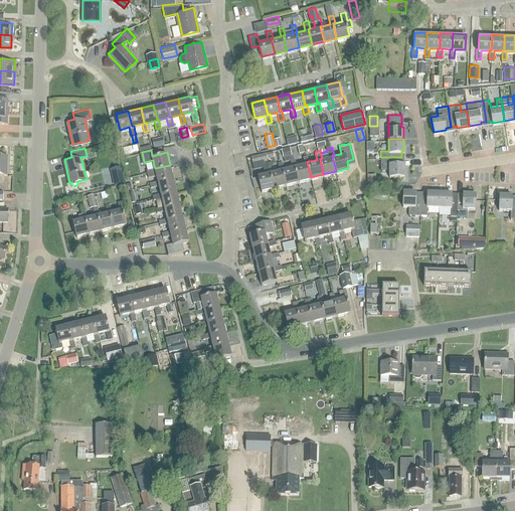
[(267,158),(265,151),(251,154),(252,161),(263,159),(265,164),(266,164),(268,163),(267,158)]
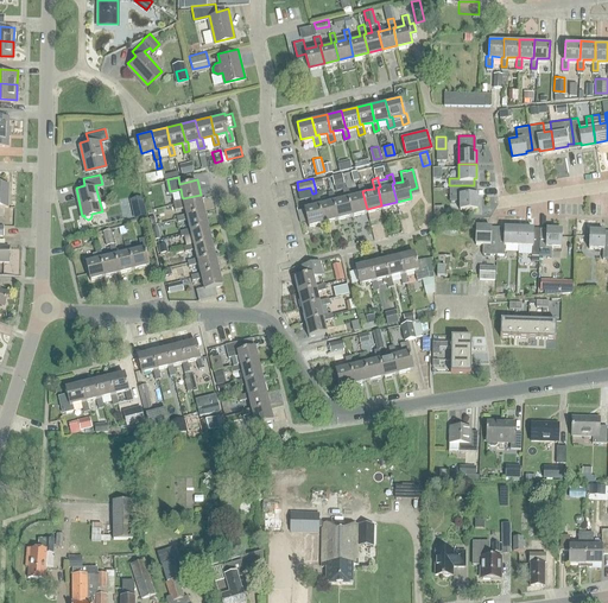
[(350,195),(348,195),(353,213),(367,209),(362,191),(365,190),(362,181),(358,183),(360,192),(350,195)]
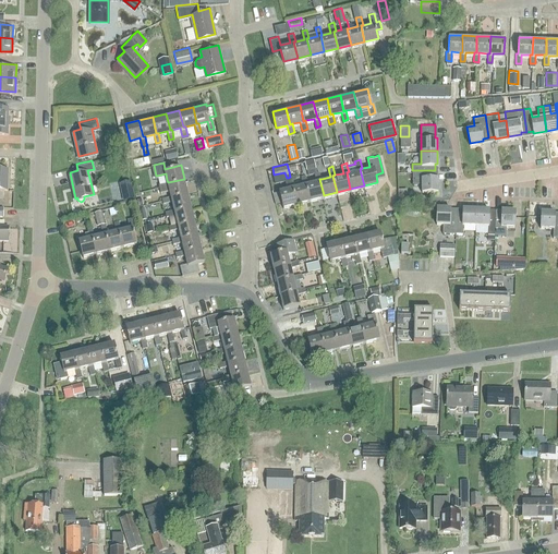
[(316,180),(307,182),(305,182),(310,199),(324,195),(319,179),(322,179),(319,170),(314,171),(316,180)]
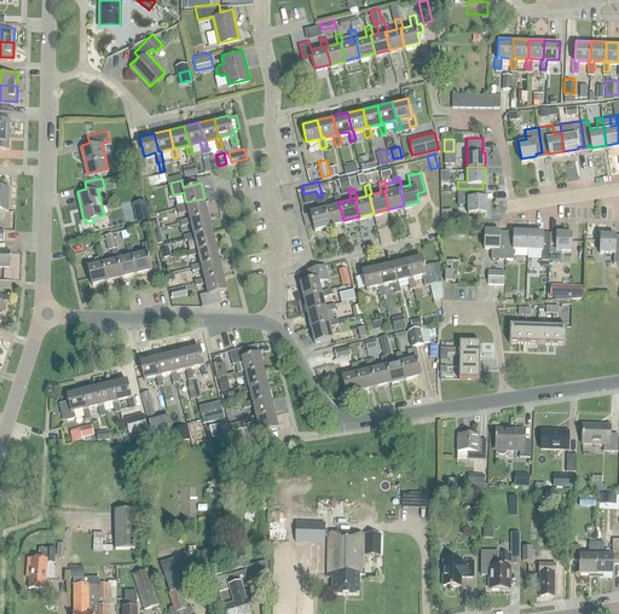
[(482,189),(457,189),(457,201),(468,201),(468,210),(486,210),(485,195),(482,195),(482,189)]
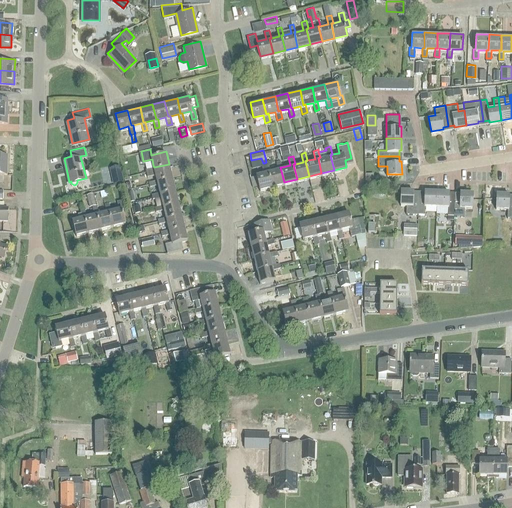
[(278,168),(270,170),(268,170),(272,185),(284,182),(280,167),(282,167),(280,159),(276,160),(278,168)]
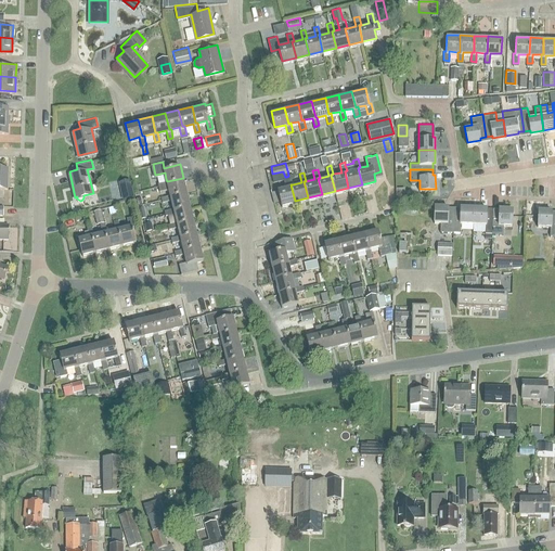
[(291,184),(293,184),(291,176),(288,176),(286,177),(288,186),(271,190),(274,200),(280,199),(281,204),(295,201),(291,184)]
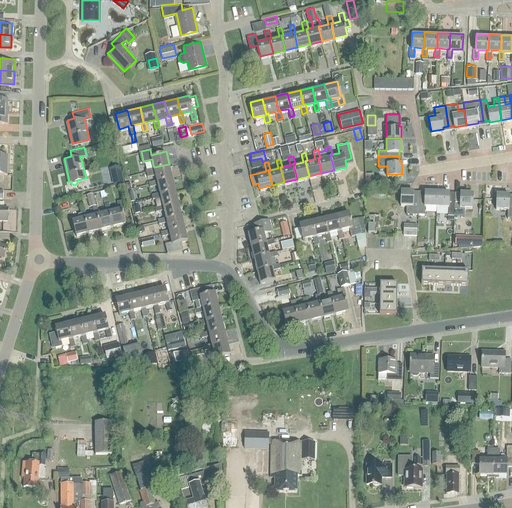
[(155,172),(156,178),(157,180),(172,176),(169,164),(154,167),(153,165),(145,167),(147,174),(155,172)]
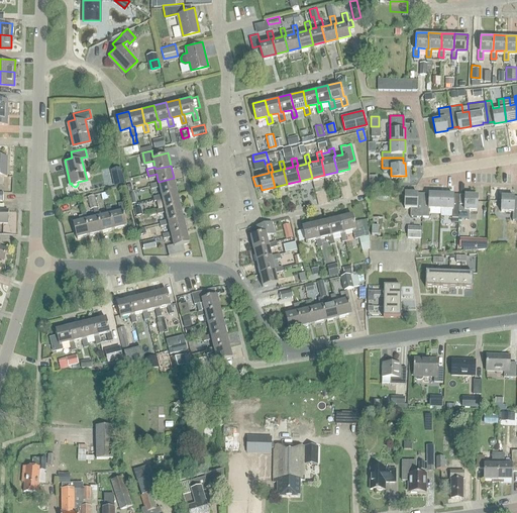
[(114,175),(116,182),(124,180),(122,172),(114,175)]
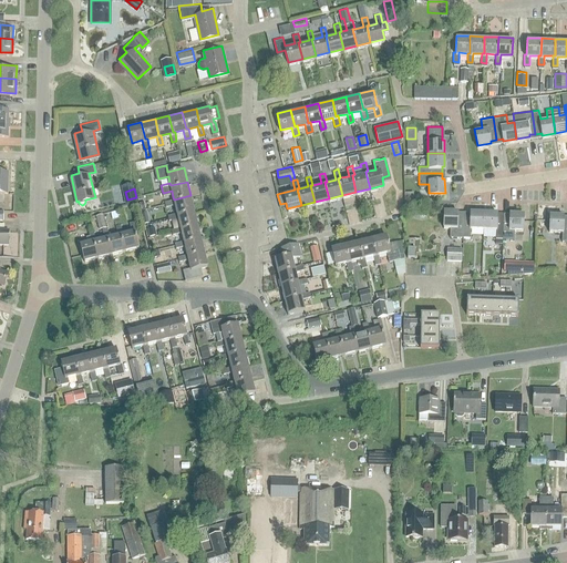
[(174,202),(176,211),(177,213),(194,208),(191,195),(174,200),(173,197),(164,200),(165,204),(174,202)]
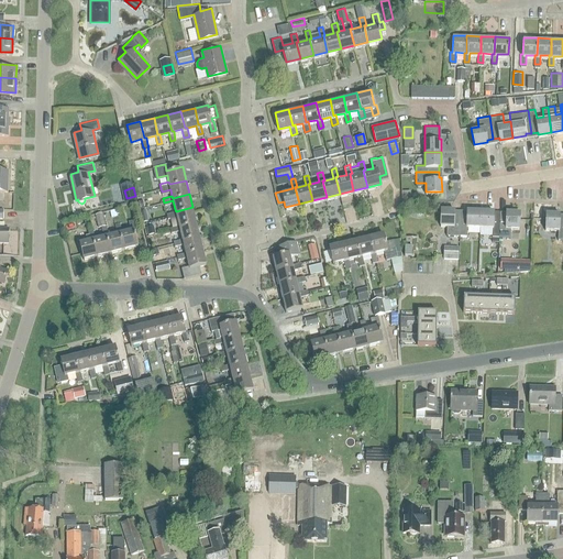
[(178,223),(179,226),(196,221),(192,207),(176,211),(175,209),(166,211),(167,217),(176,215),(178,223)]
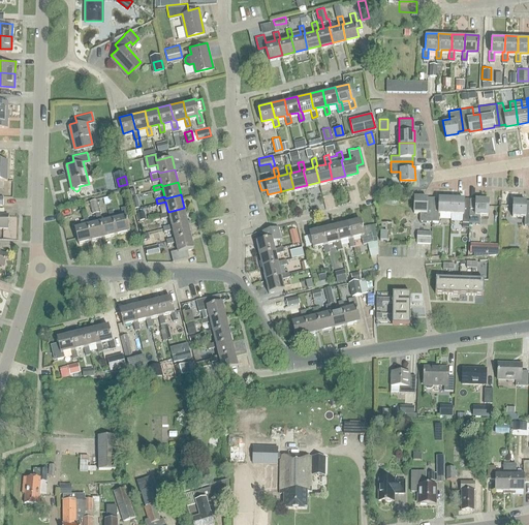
[(419,218),(432,219),(433,197),(427,197),(427,195),(414,194),(413,210),(419,210),(419,218)]
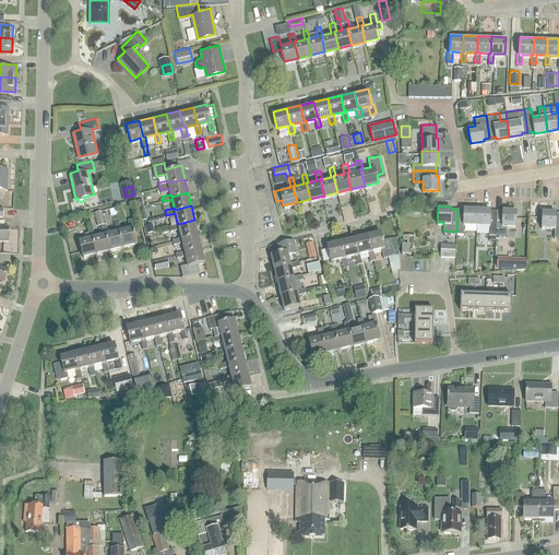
[(463,223),(476,223),(476,207),(463,207),(463,209),(458,209),(456,232),(463,232),(463,223)]
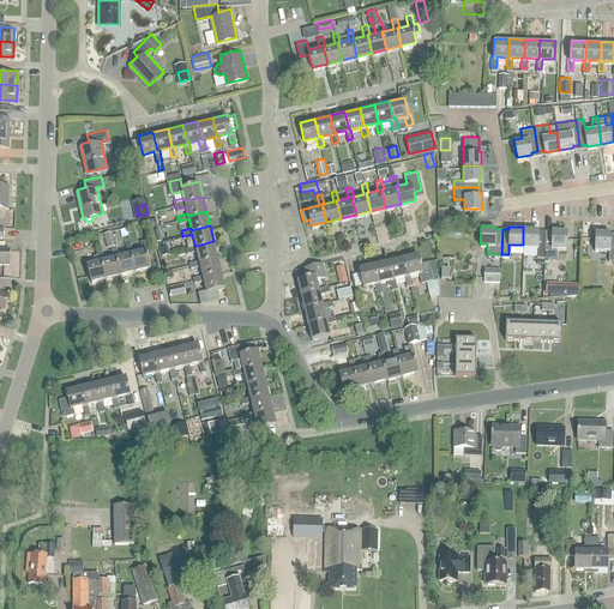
[(536,255),(543,255),(545,230),(539,230),(539,228),(523,227),(523,245),(537,246),(536,255)]
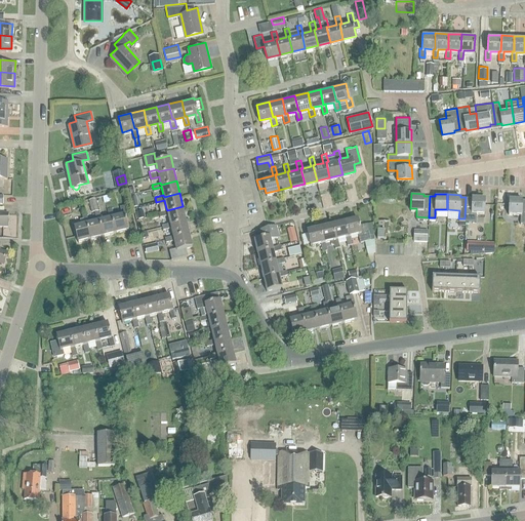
[(466,197),(465,218),(476,219),(476,210),(484,210),(484,196),(472,195),(472,197),(466,197)]
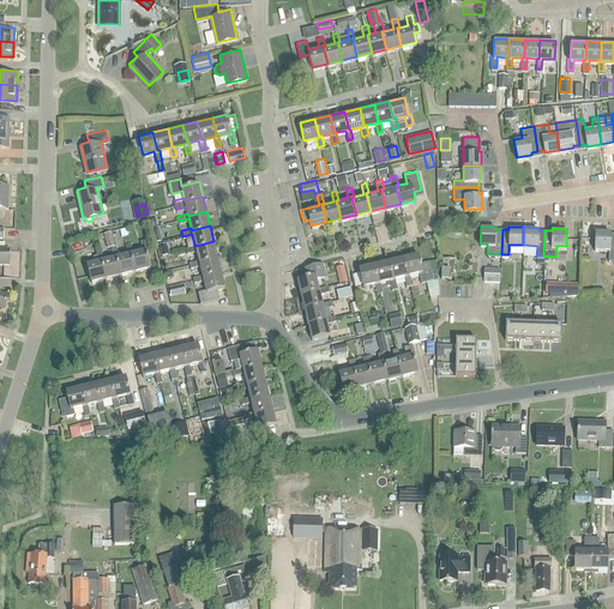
[(103,230),(107,245),(115,243),(112,229),(103,230)]
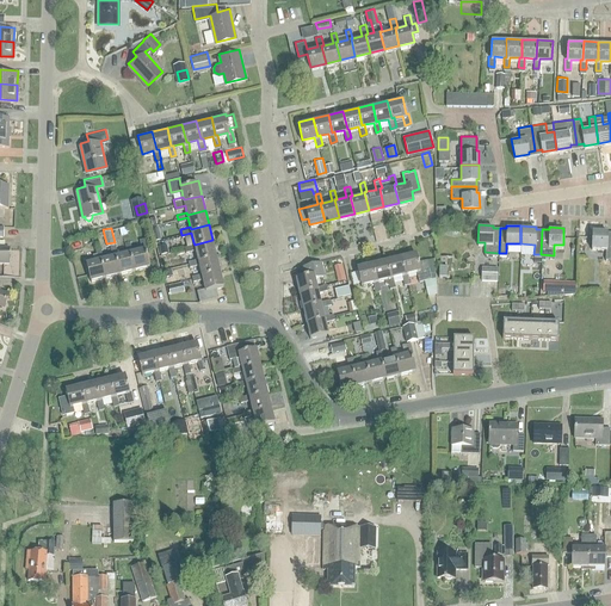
[(605,257),(610,257),(610,232),(608,232),(608,229),(592,228),(592,246),(605,247),(605,257)]
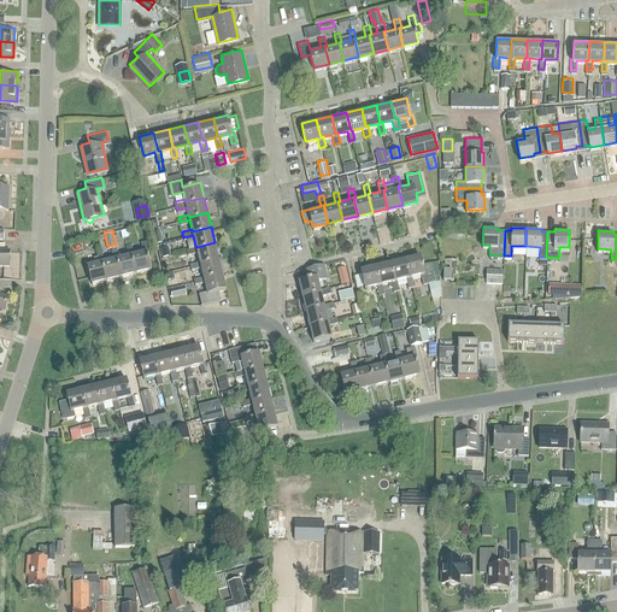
[(136,270),(151,266),(147,249),(148,248),(146,239),(141,240),(144,249),(134,252),(131,252),(136,270)]
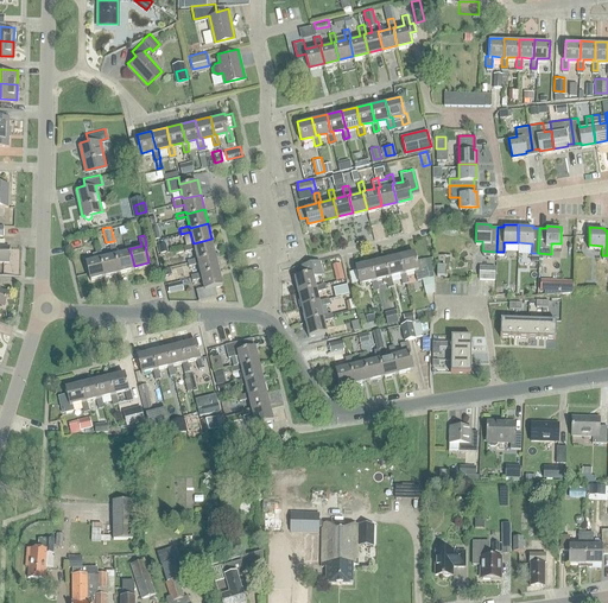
[(134,266),(130,248),(132,248),(130,239),(124,240),(126,249),(118,252),(115,252),(119,270),(134,266)]
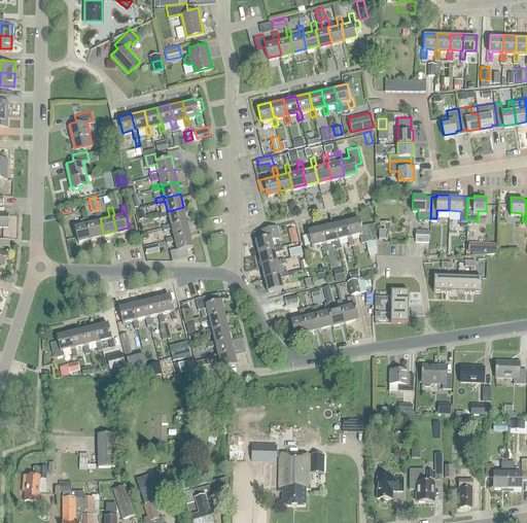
[(159,211),(160,213),(160,215),(168,213),(170,221),(171,223),(186,219),(183,207),(168,211),(167,209),(159,211)]
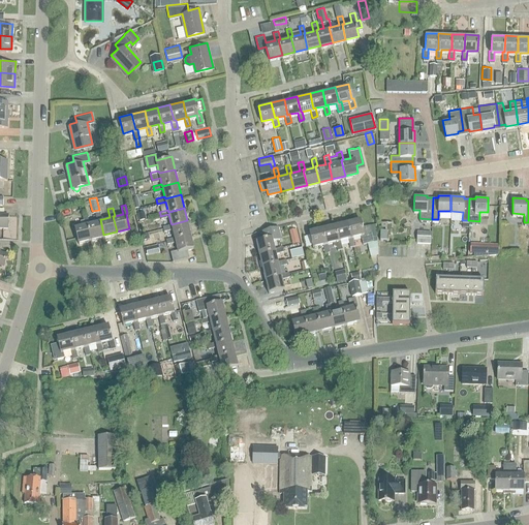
[(97,220),(89,222),(88,222),(91,238),(103,235),(100,219),(102,219),(100,211),(95,212),(97,220)]
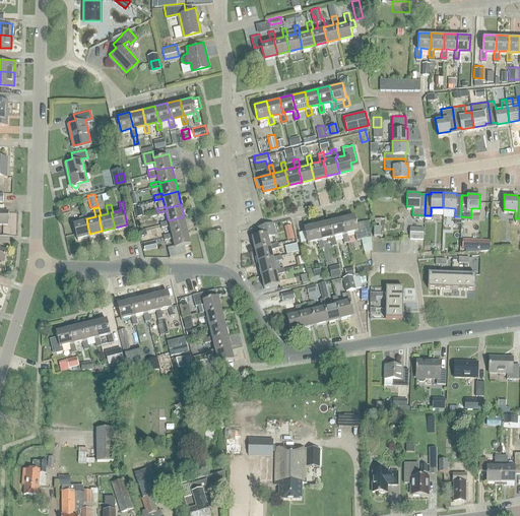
[(86,218),(87,218),(85,210),(81,211),(83,219),(73,221),(77,237),(89,234),(86,218)]
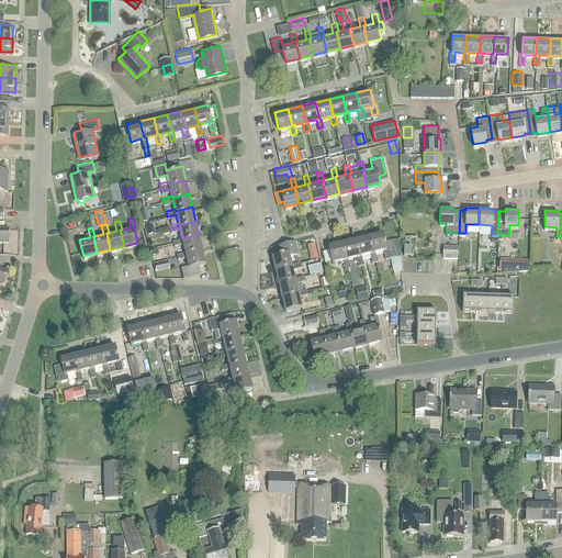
[(374,249),(383,248),(385,257),(397,254),(393,236),(384,238),(382,231),(369,234),(372,250),(374,249)]
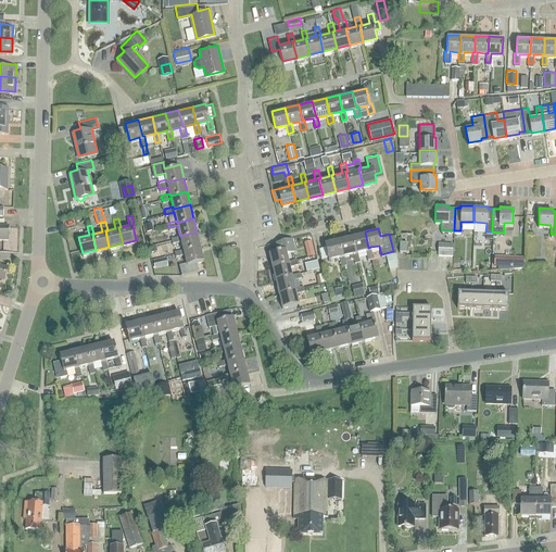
[(180,238),(182,247),(184,249),(200,245),(197,231),(180,236),(179,234),(171,236),(172,240),(180,238)]
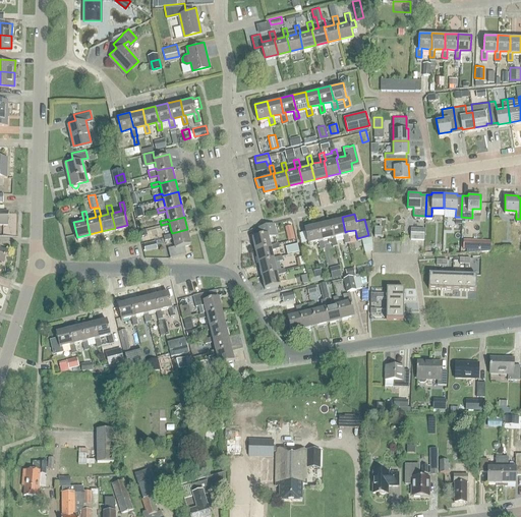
[(343,233),(345,241),(349,239),(347,231),(345,232),(342,217),(329,220),(333,235),(335,234),(343,233)]
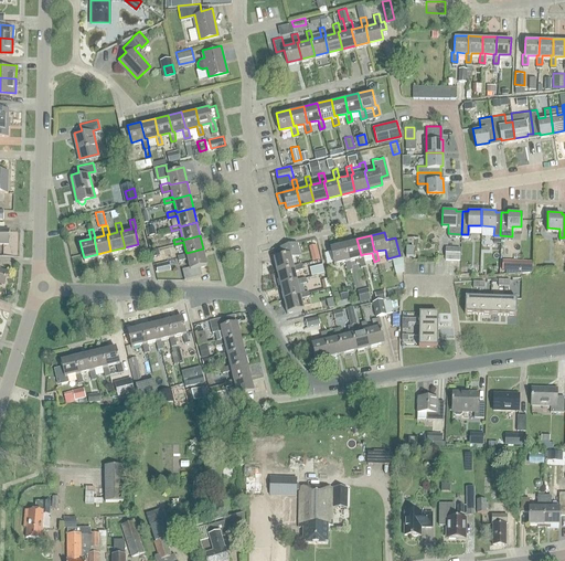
[(413,244),(413,250),(419,250),(419,240),(413,240),(414,235),(407,235),(407,241),(412,241),(412,244),(413,244)]
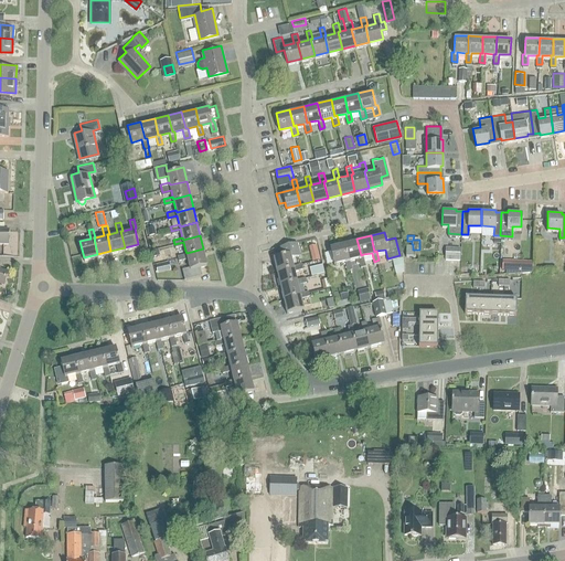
[(360,262),(360,264),(365,263),(363,254),(361,255),(356,239),(343,242),(348,258),(350,257),(355,256),(356,260),(360,262)]
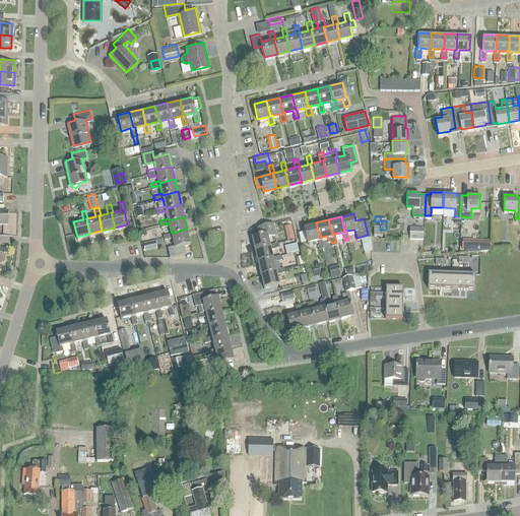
[(252,235),(255,248),(270,244),(269,242),(267,235),(276,233),(273,220),(257,224),(259,233),(252,235)]
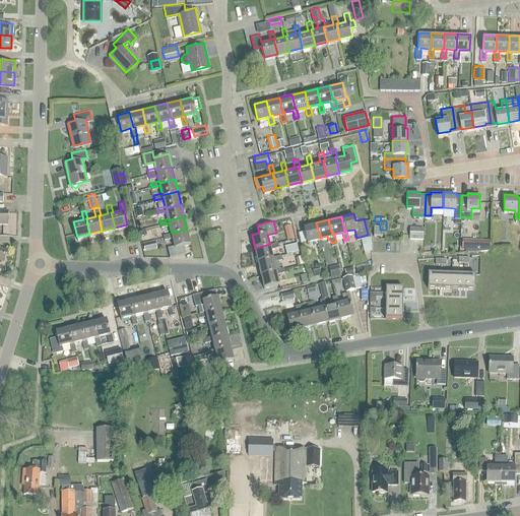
[(317,238),(319,246),(324,245),(322,237),(320,238),(316,222),(304,226),(307,241),(317,238)]
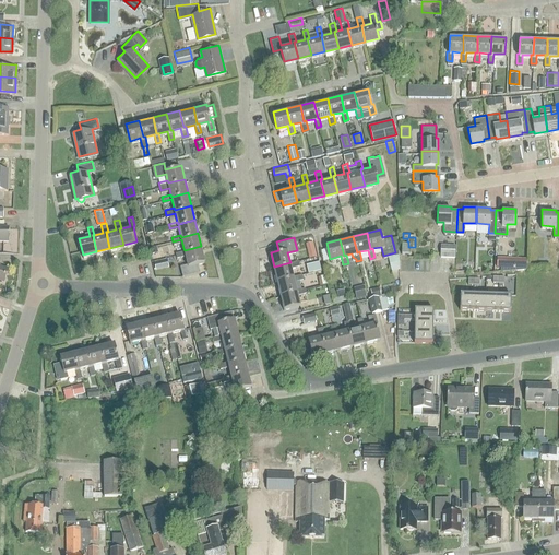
[(441,241),(440,255),(455,255),(455,241),(441,241)]
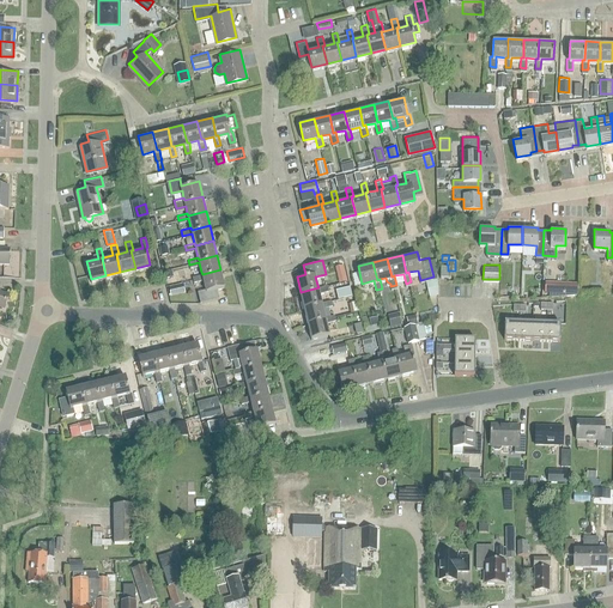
[(224,285),(220,269),(202,274),(201,272),(192,274),(193,280),(202,278),(205,287),(198,289),(200,301),(219,296),(217,286),(224,285)]
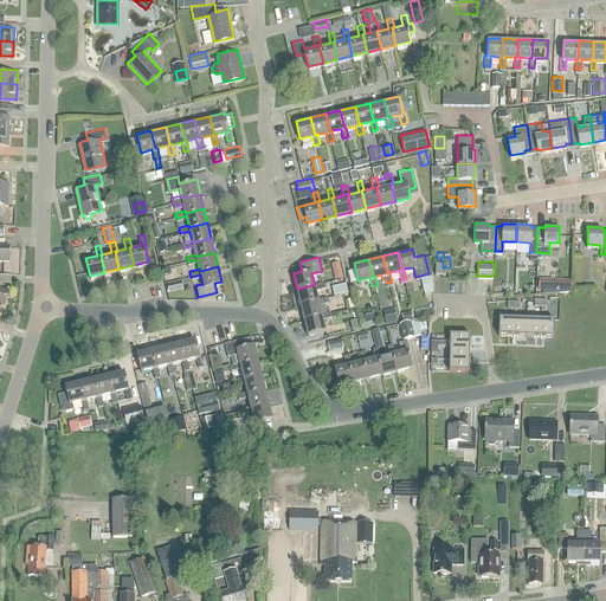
[(539,276),(539,285),(569,286),(569,277),(539,276)]
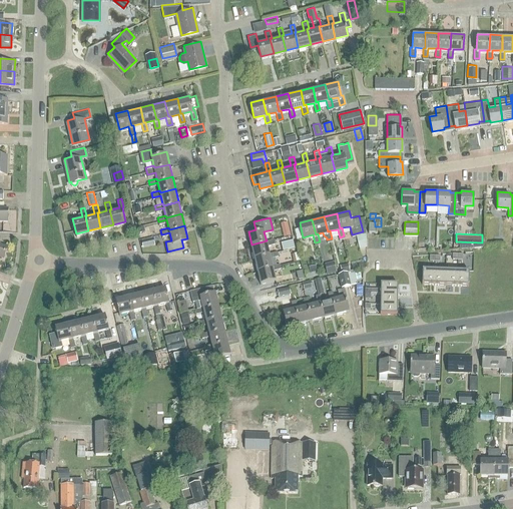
[(251,244),(254,257),(270,252),(269,251),(267,243),(275,241),(274,236),(266,238),(267,240),(251,244)]
